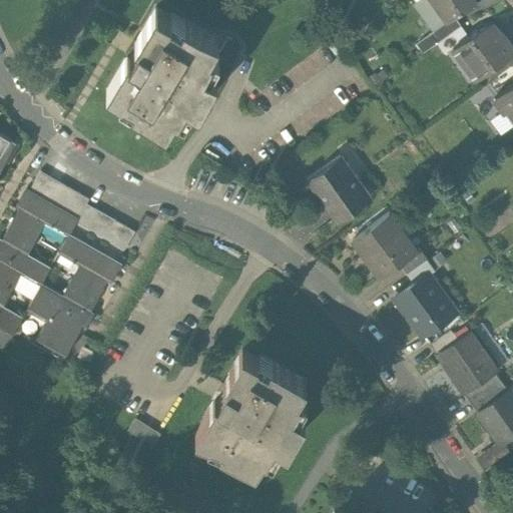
[(407,0),(417,13),(429,4),(434,0),(407,0)]
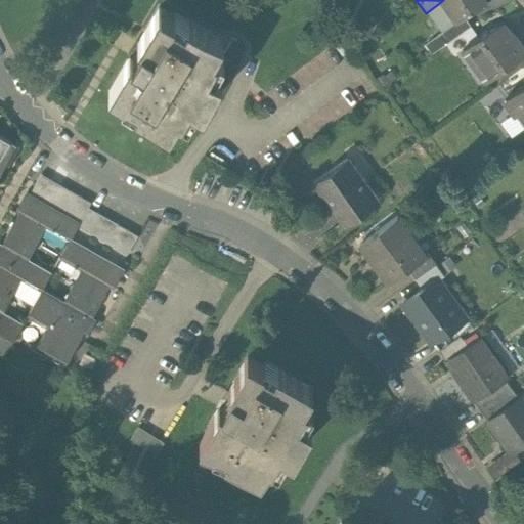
[(479,0),(443,0),(438,4),(459,32),(465,28),(488,11),(479,0)]
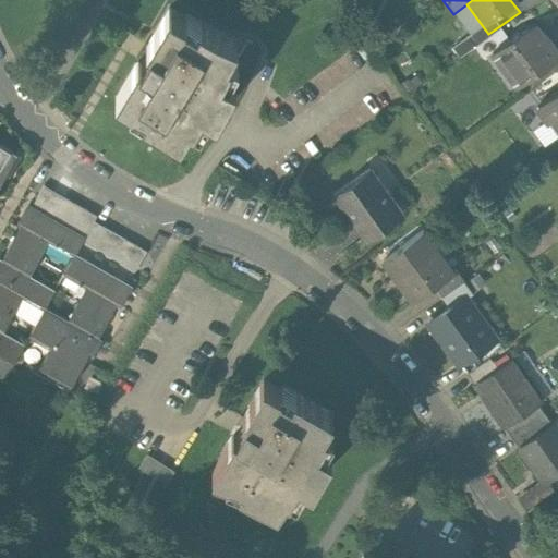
[(169,13),(114,100),(143,118),(141,122),(179,145),(189,130),(191,131),(201,116),(215,125),(235,92),(220,83),(230,68),(227,65),(237,50),(198,27),(196,31),(169,13)]
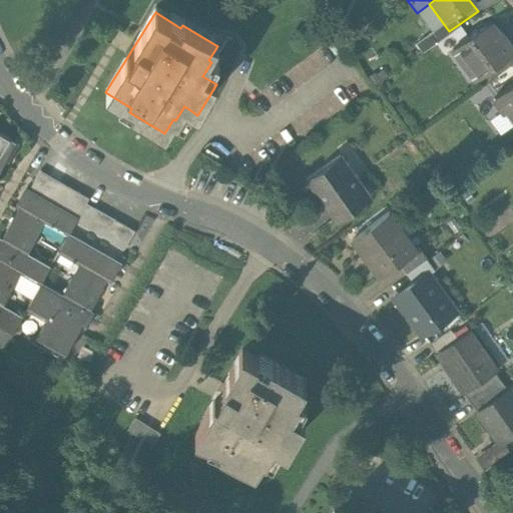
[(455,27),(449,31),(431,44),(439,54),(460,38),(462,36),(455,27)]
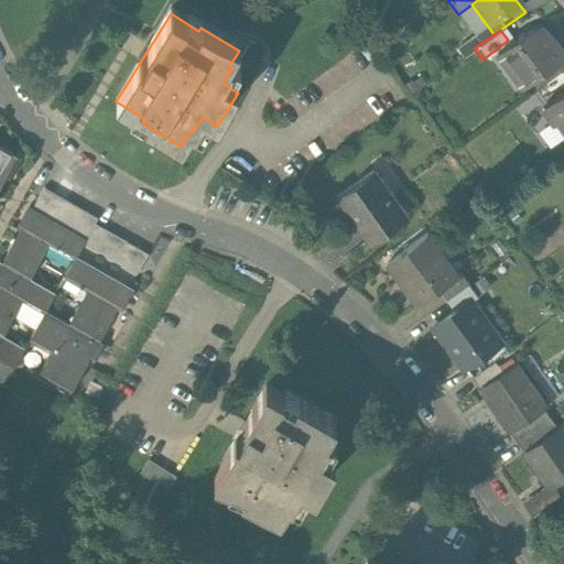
[(513,53),(497,64),(520,96),(563,65),(540,33),(513,53)]
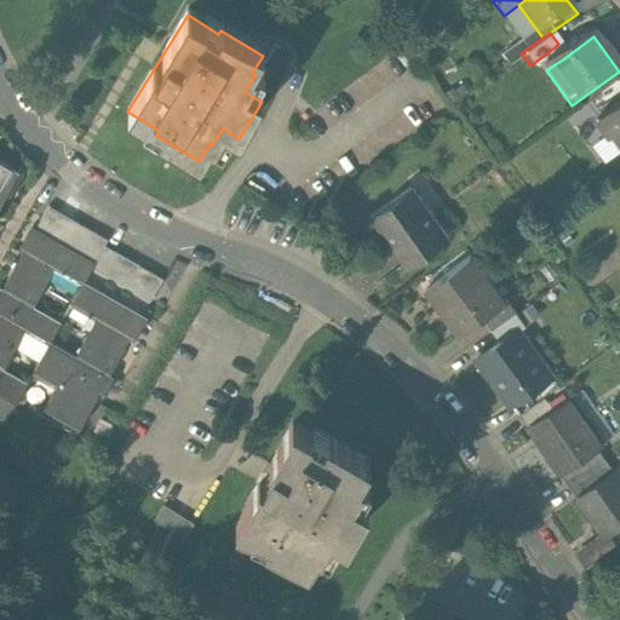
[(564,58),(556,46),(530,65),(527,68),(535,79),(546,70),(564,58)]
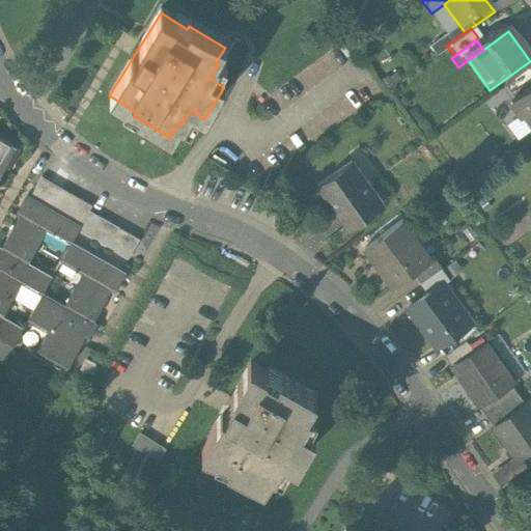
[(530,100),(513,113),(524,127),(530,121),(530,100)]
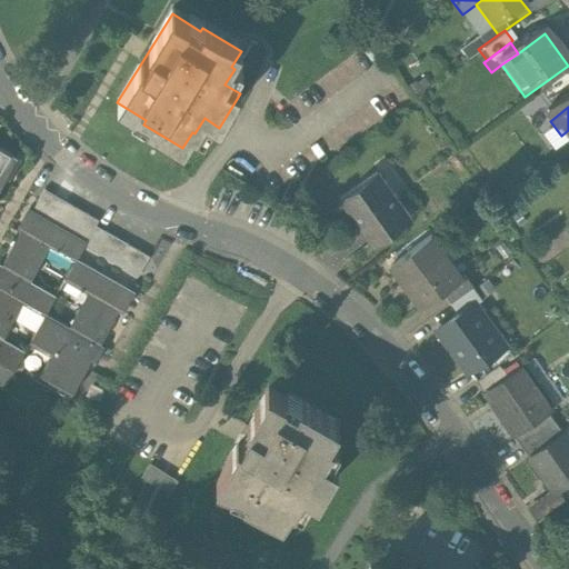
[(0,151),(0,186),(15,160),(0,151)]
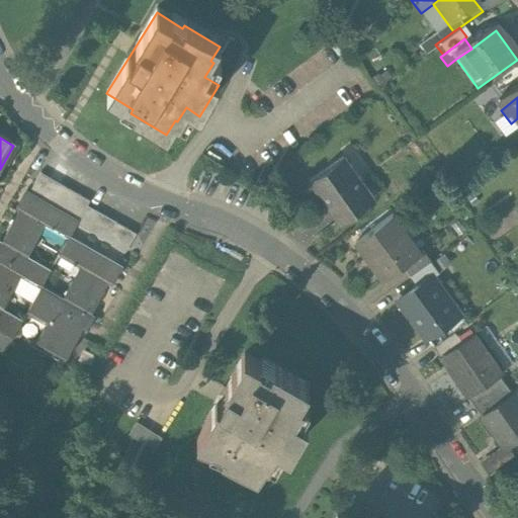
[(345,166),(311,190),(341,232),(375,207),(345,166)]
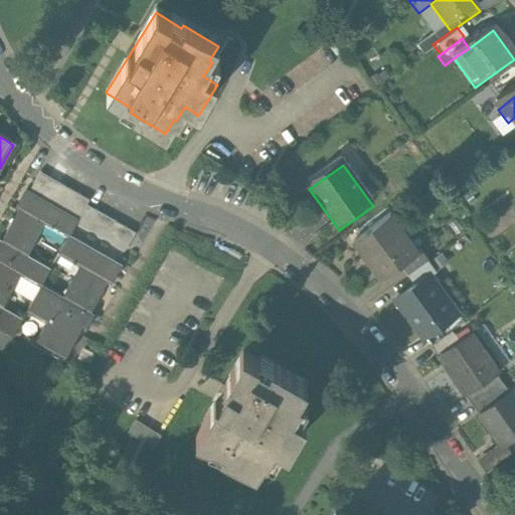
[(87,207),(90,201),(42,175),(31,194),(79,221),(76,226),(70,236),(120,264),(136,234),(87,207)]
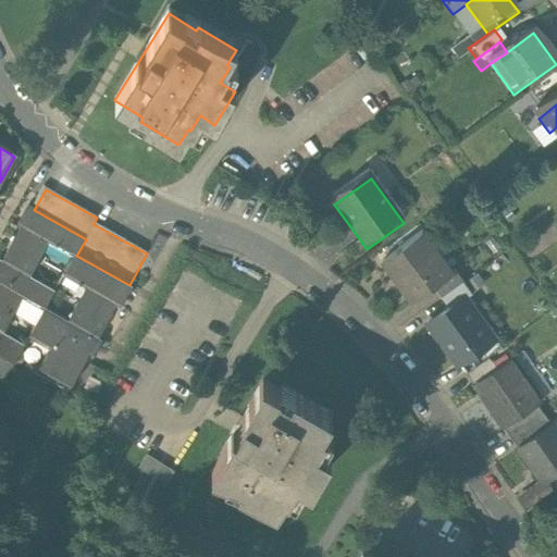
[(34,210),(3,263),(31,279),(50,245),(74,259),(76,256),(83,245),(86,239),(34,210)]
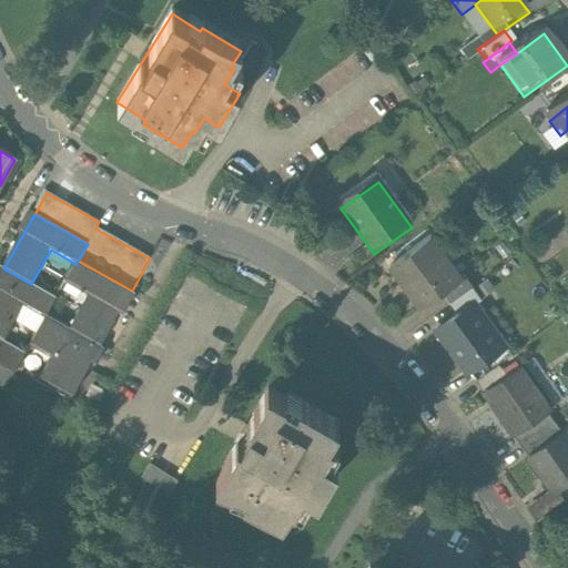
[(421,318),(444,303),(463,288),(462,287),(452,273),(449,275),(429,247),(389,275),(421,318)]
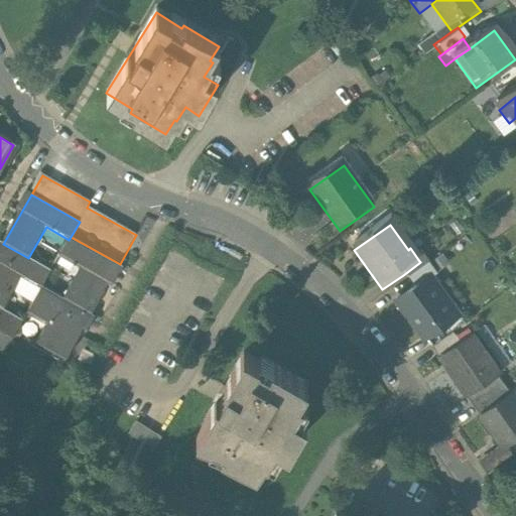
[(120,264),(71,237),(69,240),(59,257),(82,270),(80,274),(87,278),(82,286),(74,282),(63,299),(92,314),(120,264)]
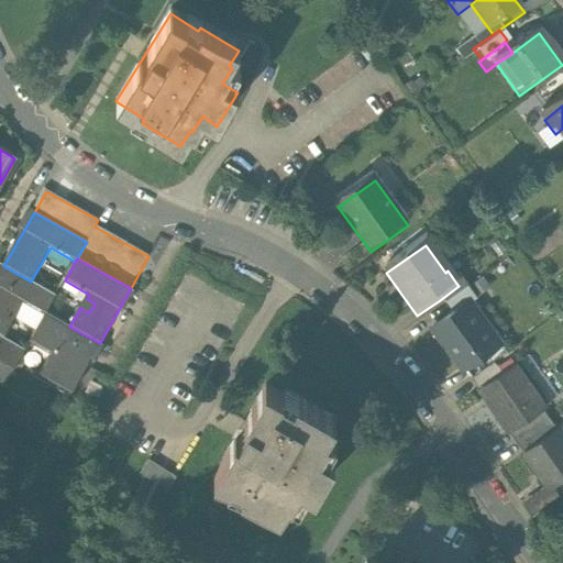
[(24,302),(45,315),(46,313),(56,296),(31,282),(3,266),(0,271),(0,335),(3,338),(24,302)]
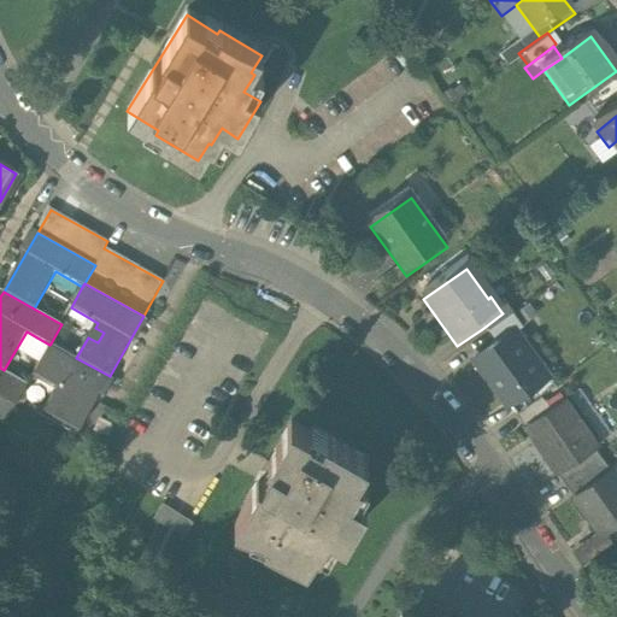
[(503,313),(482,329),(491,341),(515,324),(504,310),(501,312),(503,313)]
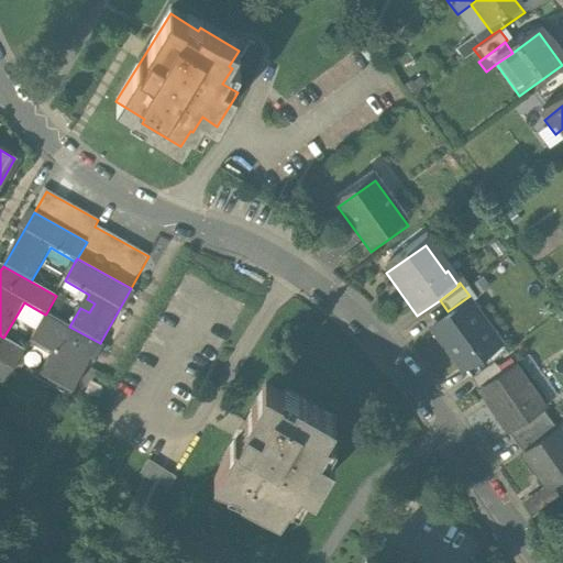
[(471,295),(470,296),(448,311),(454,320),(470,309),(471,310),(477,306),(471,295)]
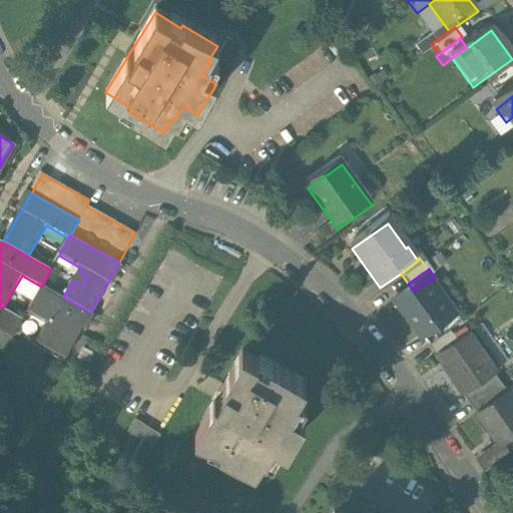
[(428,282),(414,292),(396,306),(423,344),(441,332),(437,327),(453,316),(429,283),(428,282)]
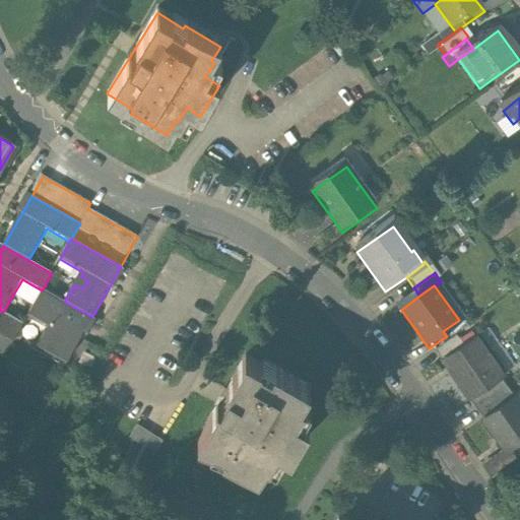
[(92,317),(64,302),(43,289),(42,290),(29,313),(50,324),(35,350),(64,368),(92,317)]
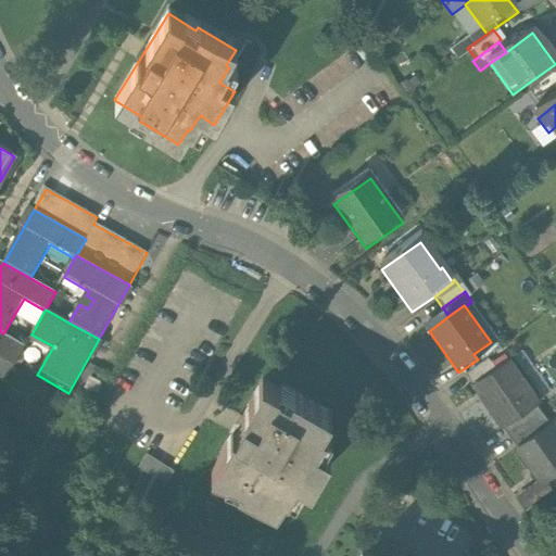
[(3,333),(0,331),(0,362),(11,369),(25,345),(3,333)]
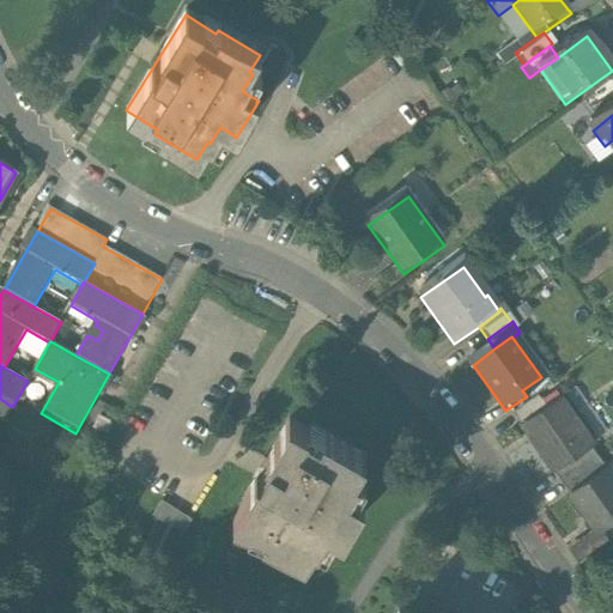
[(34,370),(23,389),(44,400),(54,382),(34,370)]
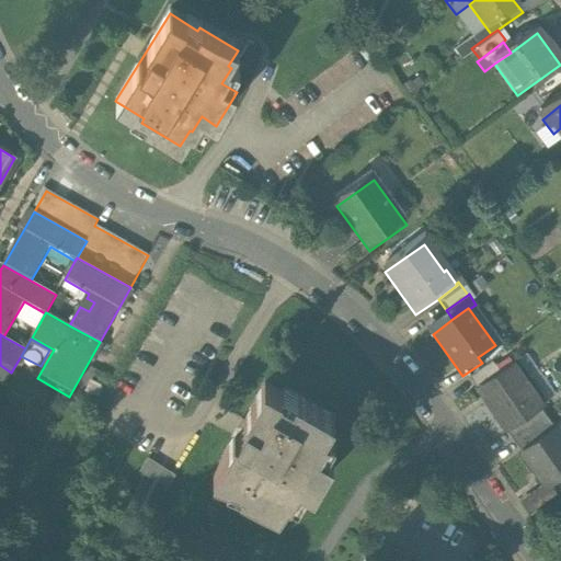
[(497,369),(471,389),(483,407),(510,388),(497,369)]
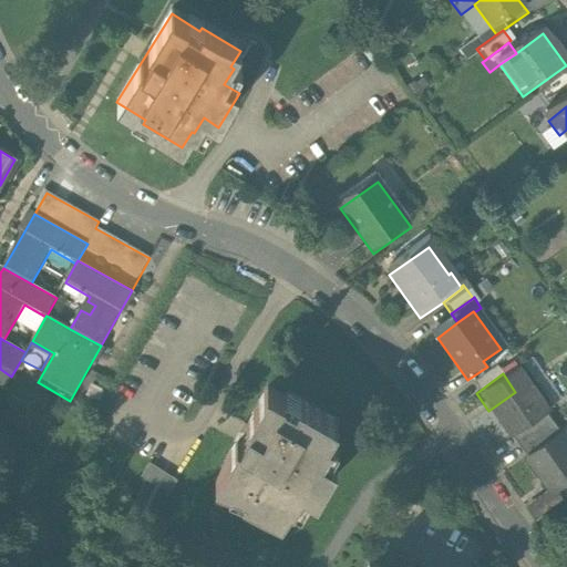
[(515,392),(488,411),(514,447),(547,424),(523,388),(515,392)]
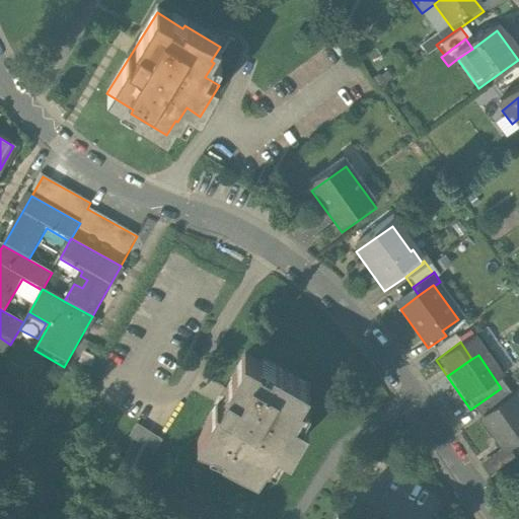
[(218,411),(199,445),(224,459),(222,463),(258,484),(267,469),(269,471),(278,455),(290,462),(307,432),(295,425),(303,411),(301,409),(309,394),(274,374),(273,377),(245,362),(225,396),(228,398),(221,412),(218,411)]
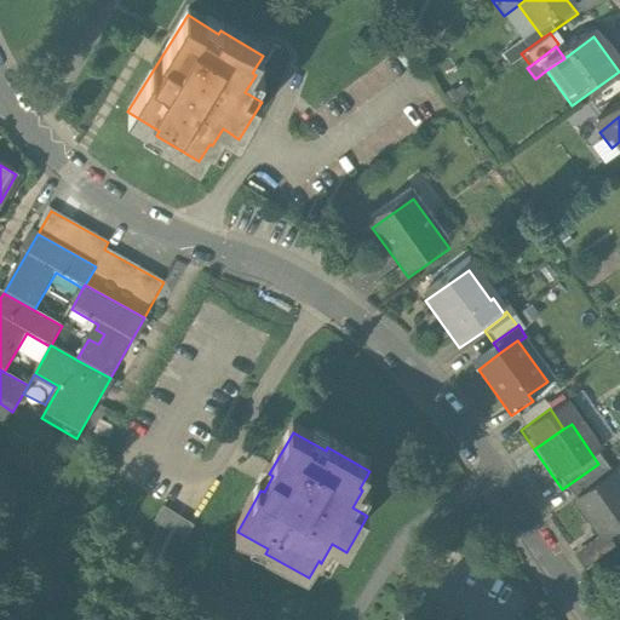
[(598,464),(562,489),(570,501),(607,476),(598,464)]
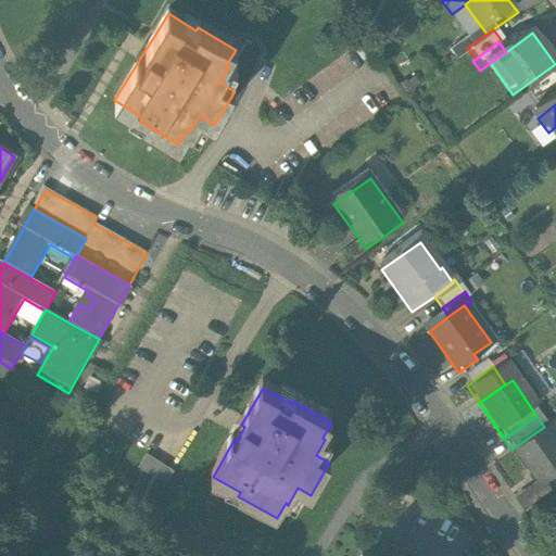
[(241,425),(234,440),(237,441),(244,427),(241,425)]
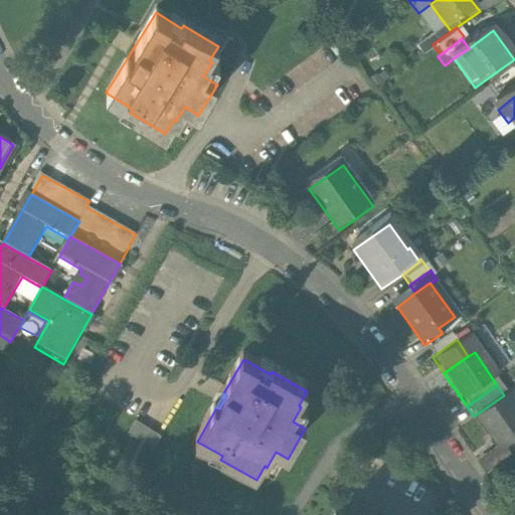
[(504,395),(474,416),(481,426),(511,404),(504,395)]
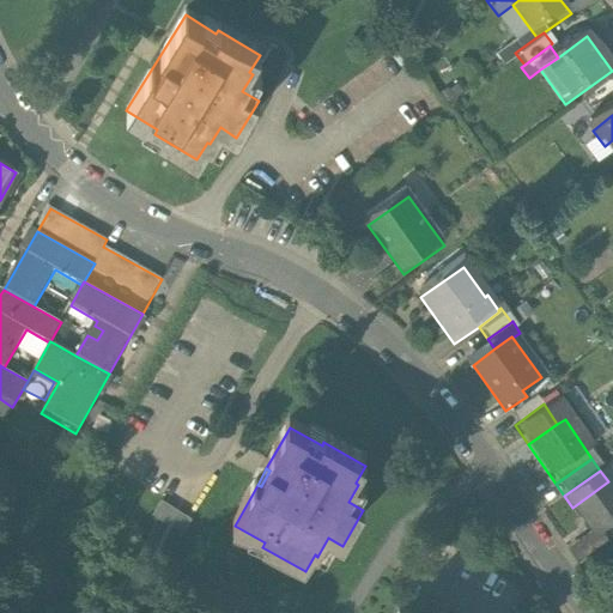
[(612,487),(608,481),(572,508),(599,545),(612,534),(612,487)]
